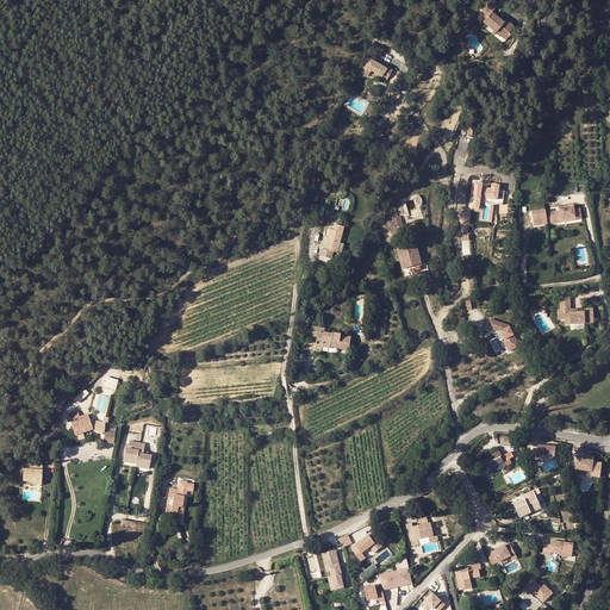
[(490,5),(493,1),(491,0),(481,0),(477,7),(478,8),(484,13),(481,16),(487,20),(484,25),(499,37),(505,31),(509,33),(514,27),(506,22),(504,25),(492,16),(497,11),(492,7),(490,5)]
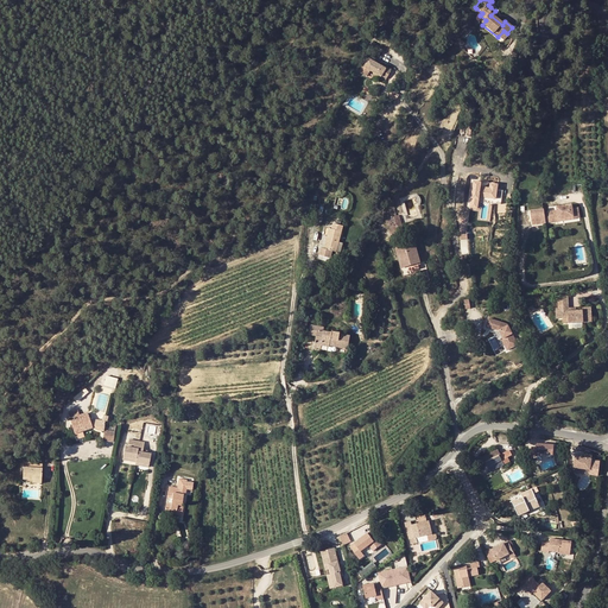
[(504,31),(498,37),(505,43),(511,36),(507,33),(504,31)]
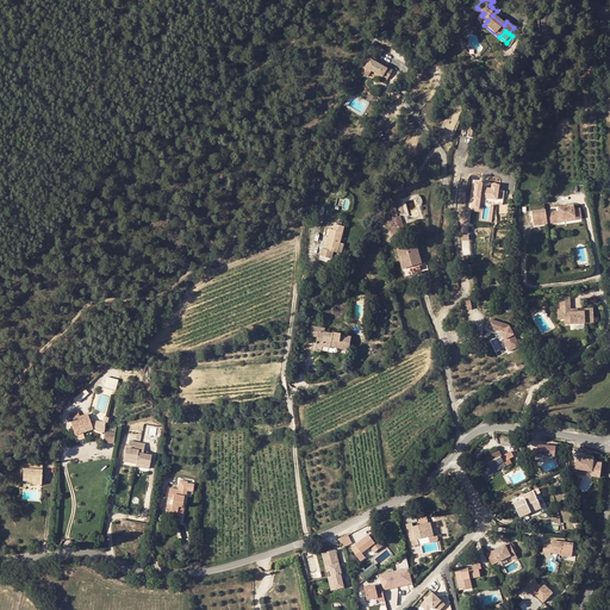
[(362,67),(360,72),(368,76),(371,70),(381,76),(387,67),(383,64),(381,66),(379,64),(369,60),(365,67),(362,67)]
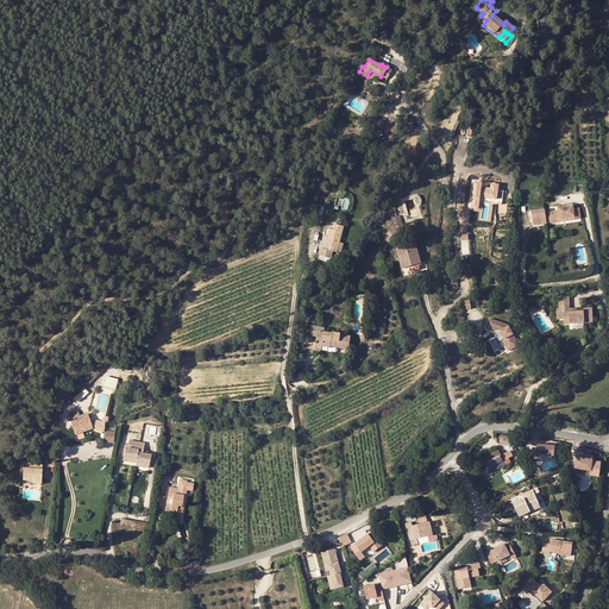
[(387,67),(381,76),(387,80),(391,69),(387,67)]
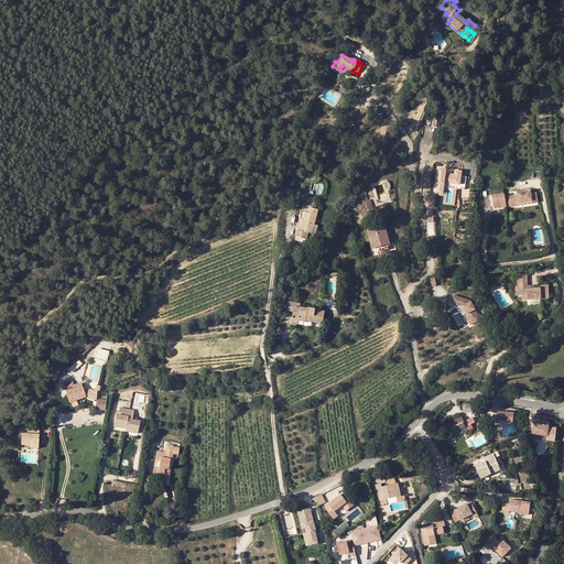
[(438,179),(437,184),(444,185),(444,183),(456,184),(456,188),(459,188),(462,171),(455,170),(454,174),(446,173),(446,169),(440,169),(438,175),(437,175),(437,179),(438,179)]
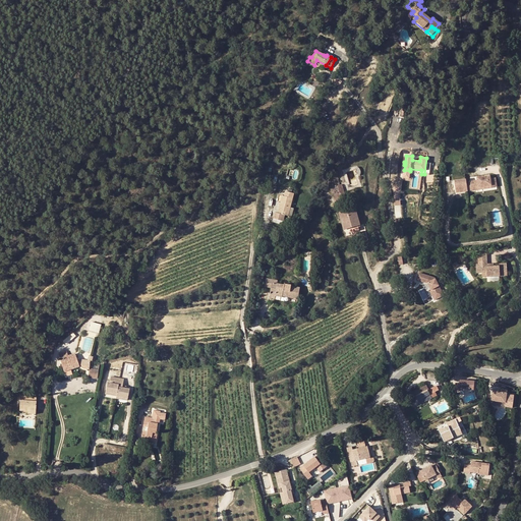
[(470,181),(471,190),(478,189),(478,187),(490,185),(491,187),(497,187),(496,178),(490,179),(489,175),(476,177),(477,180),(470,181)]
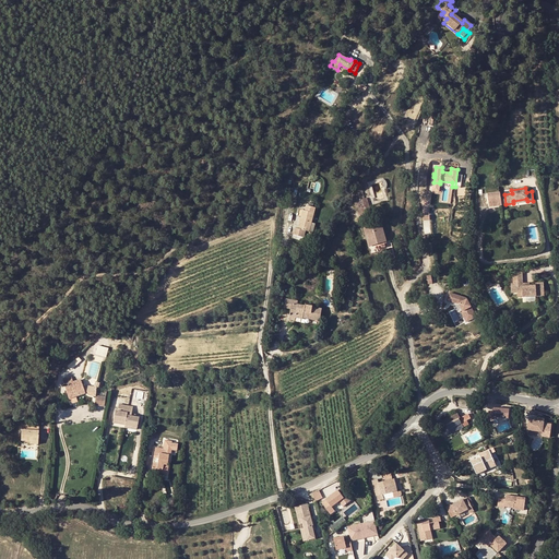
[(487,194),(489,206),(502,204),(500,195),(500,192),(487,194)]
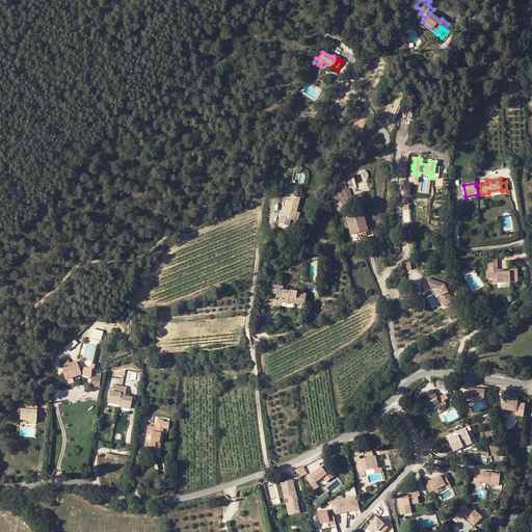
[(281,217),(280,223),(290,227),(292,219),(298,221),(300,213),(297,212),(301,197),(298,196),(294,195),(292,195),(291,200),(289,200),(287,208),(283,208),(281,217)]
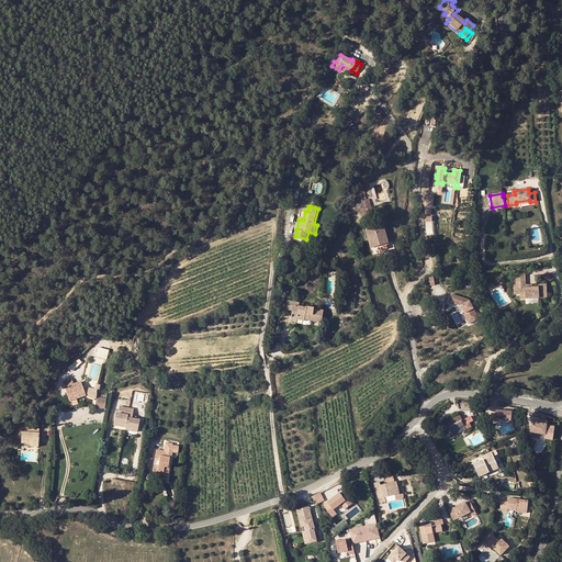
[(379,222),(374,223),(385,260),(389,259),(390,260),(394,258),(391,249),(388,250),(379,222)]
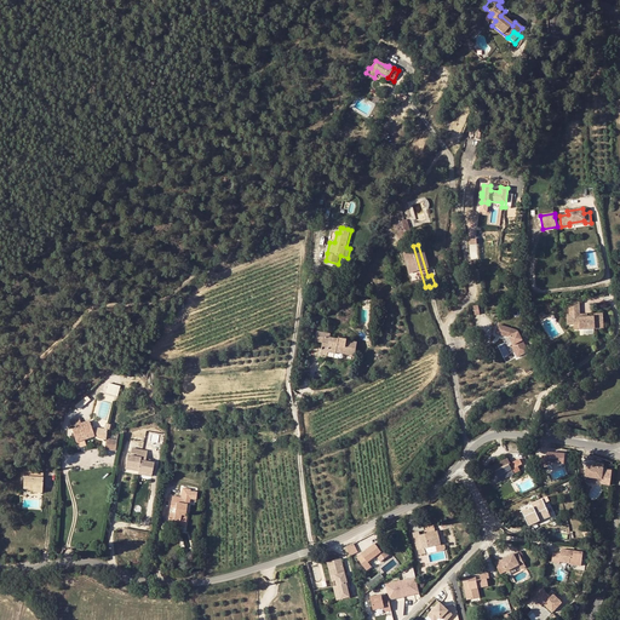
[(425,287),(413,246),(403,250),(411,274),(418,271),(423,287),(425,287)]
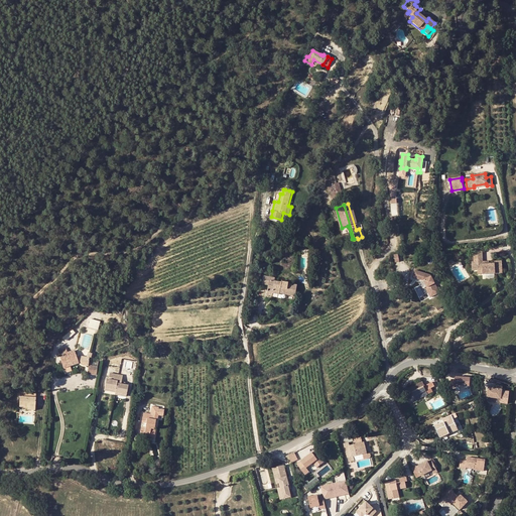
[(482,250),(474,251),(474,261),(472,262),(472,271),(477,270),(483,270),(483,274),(502,273),(502,261),(494,261),(494,263),(489,263),(486,264),(486,261),(483,261),(482,250)]
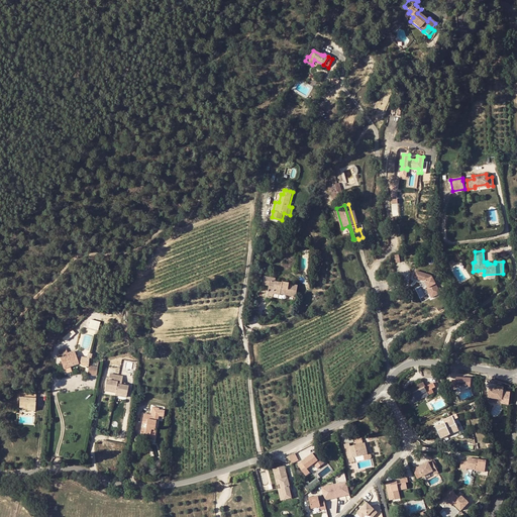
[(416,271),(413,278),(424,281),(428,288),(426,289),(431,298),(440,293),(431,276),(416,271)]
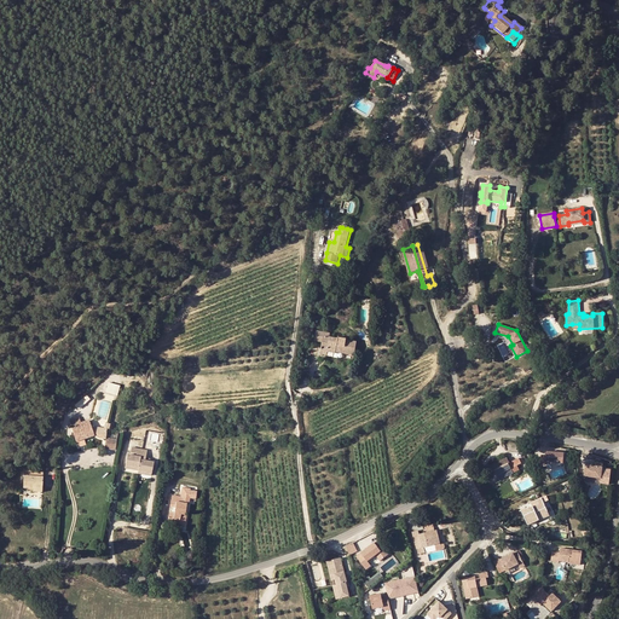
[(314,340),(322,341),(322,342),(320,348),(328,350),(327,352),(335,353),(335,352),(336,350),(341,351),(340,353),(354,356),(357,341),(346,340),(347,339),(337,337),(329,336),(329,333),(316,330),(314,340)]
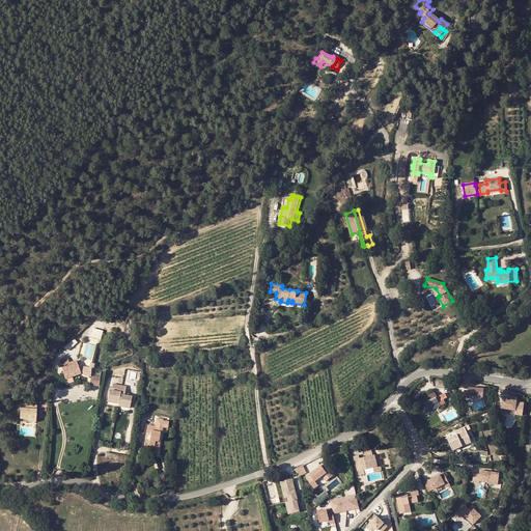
[(93,328),(91,336),(102,339),(104,330),(93,328)]
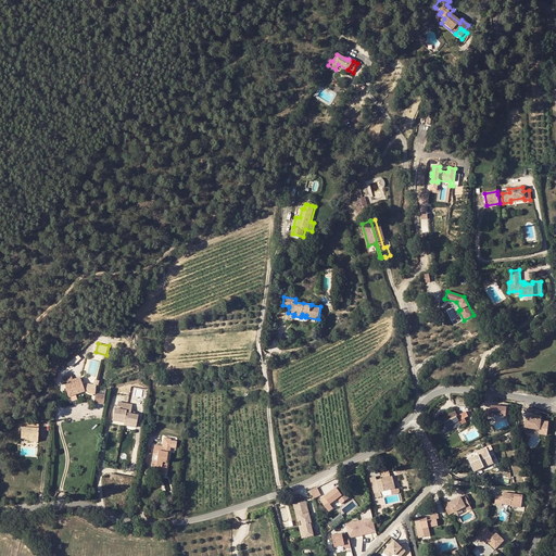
[(74,392),(76,396),(85,393),(80,380),(74,382),(72,377),(63,379),(67,394),(74,392)]
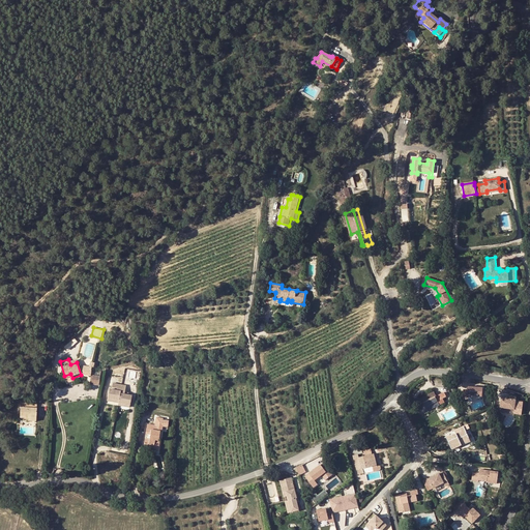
[(91,377),(90,380),(89,385),(97,386),(99,378),(91,377)]
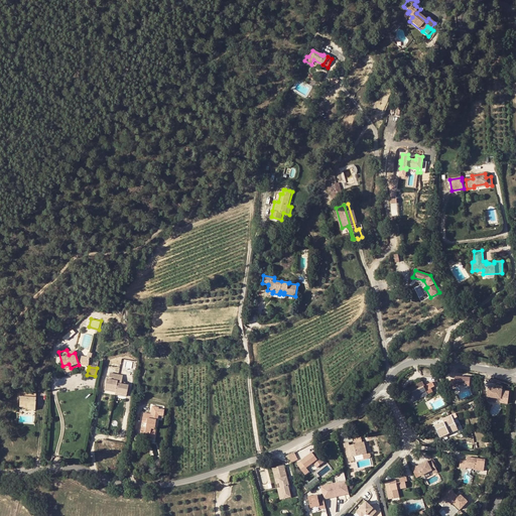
[(109,391),(115,392),(115,391),(117,383),(117,381),(119,375),(110,373),(109,377),(114,378),(113,380),(106,379),(105,387),(109,388),(109,391)]
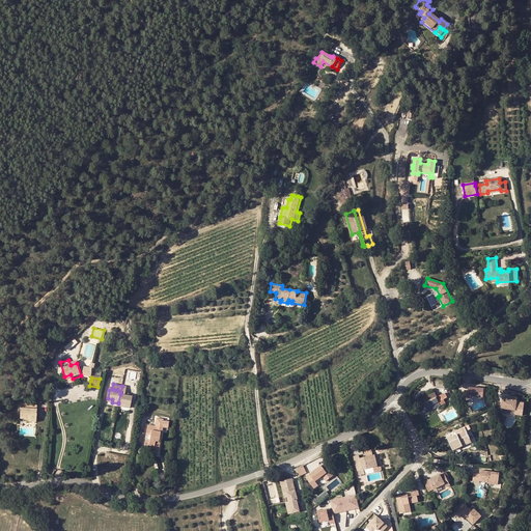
[(470,385),(470,388),(466,388),(466,395),(470,395),(470,393),(484,393),(484,385),(470,385)]
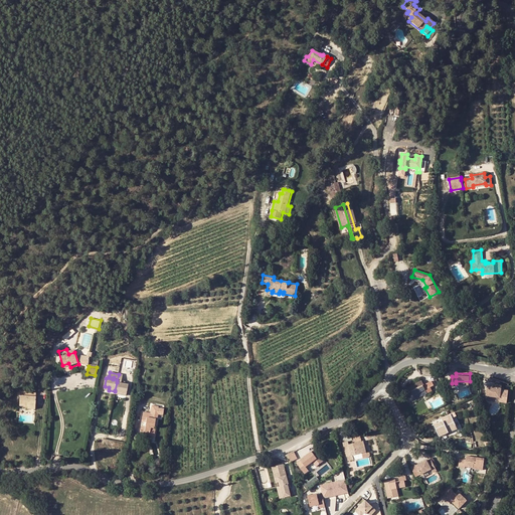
[(123,375),(119,374),(117,380),(117,382),(115,390),(120,391),(119,394),(126,395),(128,384),(121,383),(123,375)]
